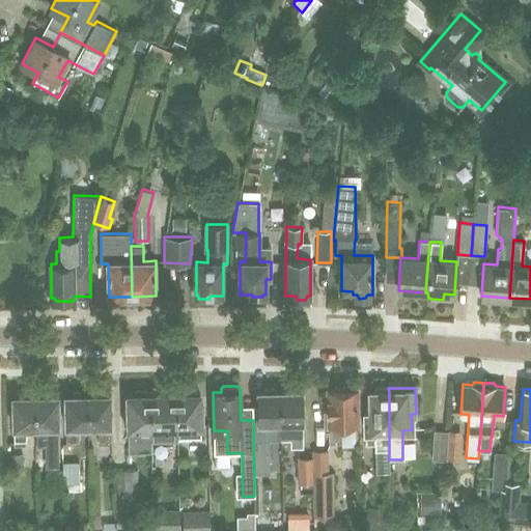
[(356,390),(329,391),(330,444),(342,444),(341,425),(357,424),(356,390)]
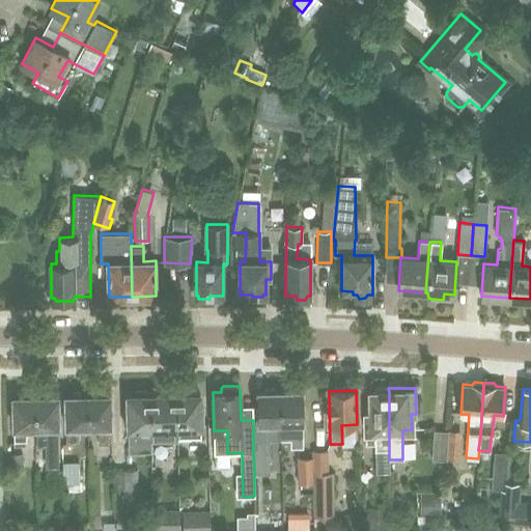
[(253,420),(253,452),(254,473),(270,473),(269,441),(272,441),(271,423),(281,422),(280,392),(257,393),(258,420),(253,420)]
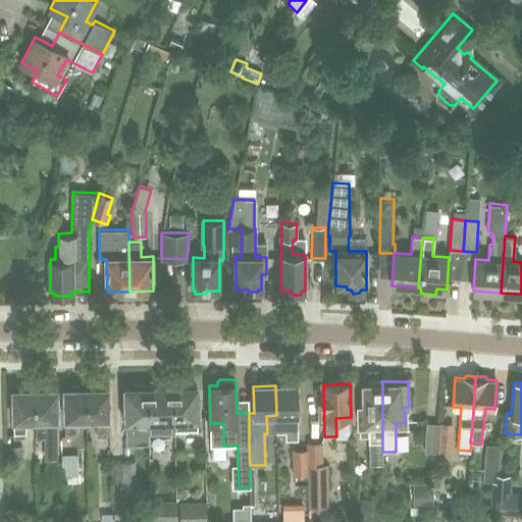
[(275,385),(276,415),(276,433),(286,432),(286,439),(298,439),(297,385),(275,385)]
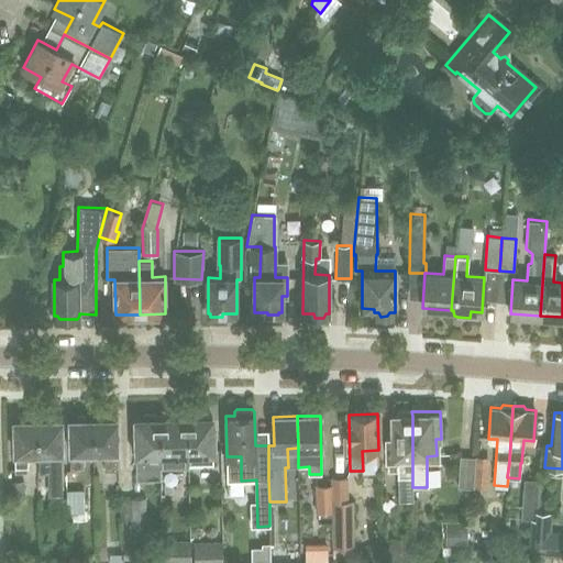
[(412,487),(412,416),(393,416),(393,438),(388,438),(388,471),(397,471),(398,500),(412,500),(412,487)]
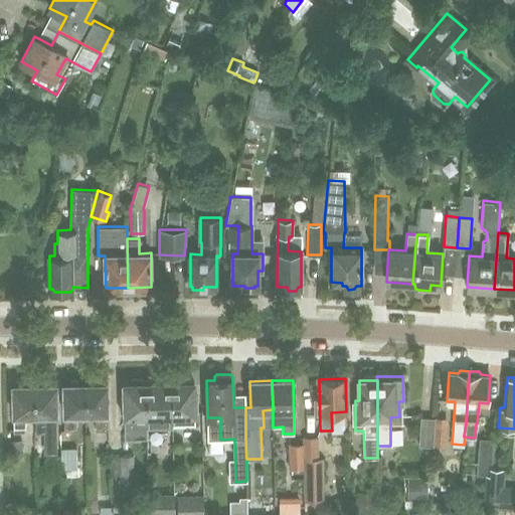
[(173,413),(173,424),(195,424),(195,410),(197,410),(197,394),(194,394),(194,381),(172,382),(173,413)]
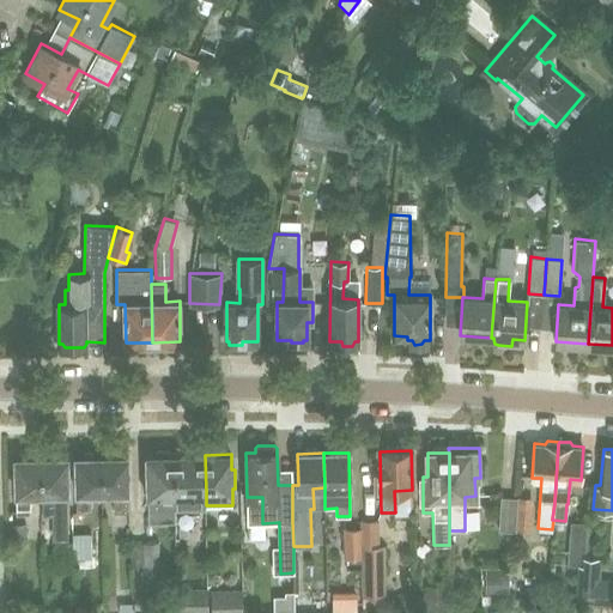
[(175,493),(174,455),(147,456),(147,469),(144,469),(144,490),(149,490),(149,510),(175,510),(175,493)]
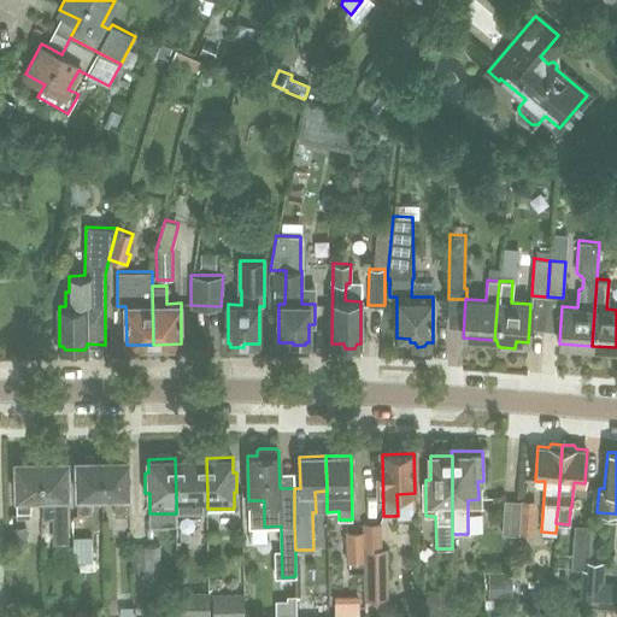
[(207,495),(206,458),(175,458),(176,497),(176,513),(207,512),(207,509),(207,495)]
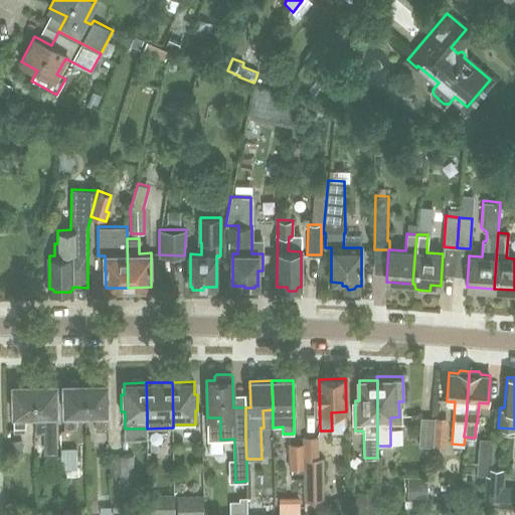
[(86,384),(86,412),(95,412),(96,431),(108,431),(107,383),(86,384)]
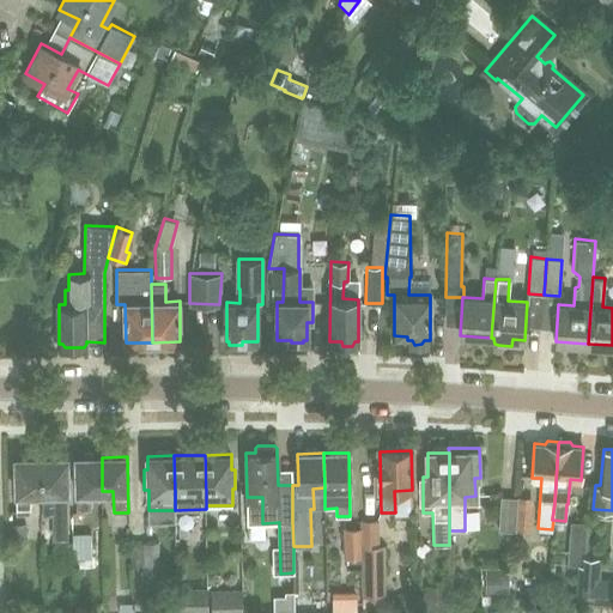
[(53,515),(53,526),(68,525),(66,457),(41,459),(42,492),(42,515),(53,515)]
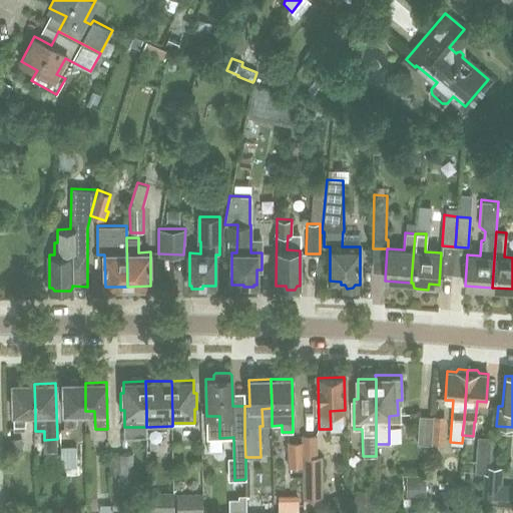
[(85,419),(85,411),(85,383),(63,383),(64,430),(76,429),(76,420),(85,419)]
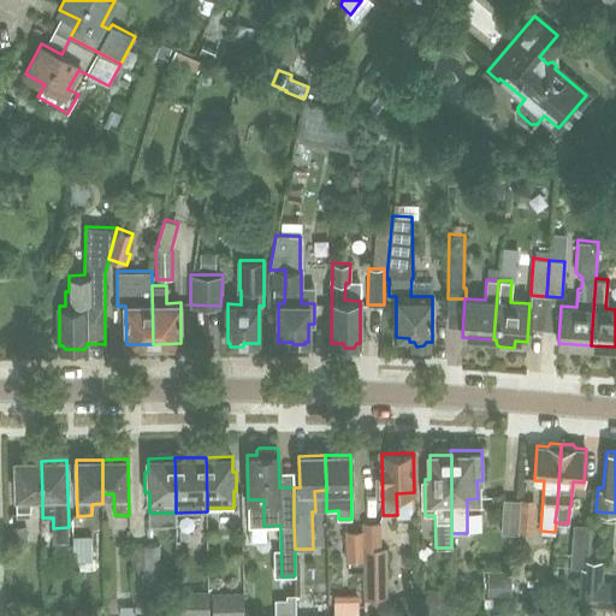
[(42,495),(41,461),(16,461),(17,516),(31,516),(31,495),(42,495)]
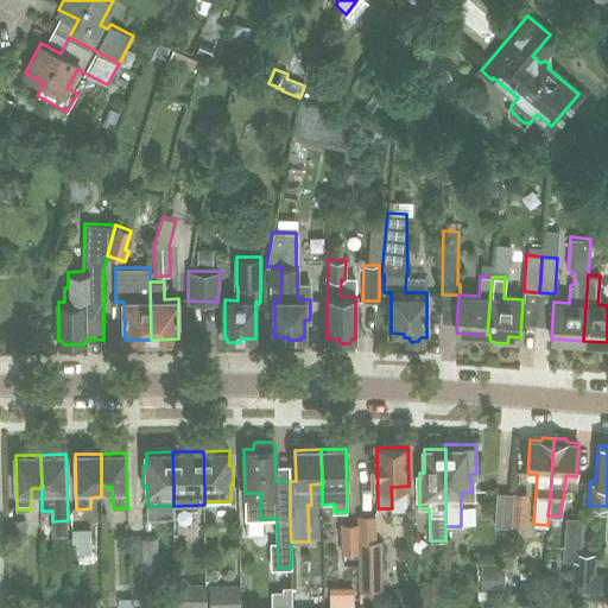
[(511,527),(511,523),(513,494),(496,492),(494,526),(511,527)]
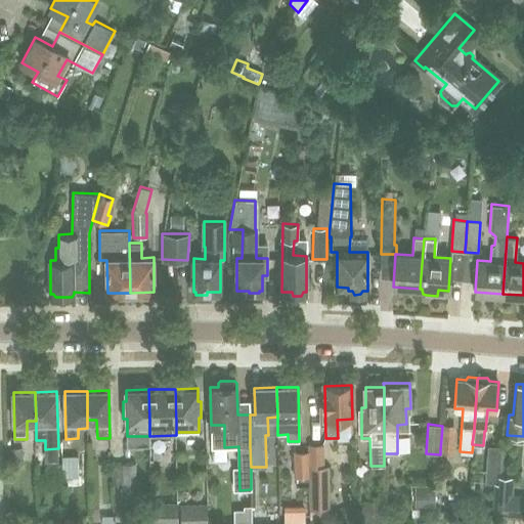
[(442,452),(452,453),(452,441),(442,441),(442,452)]
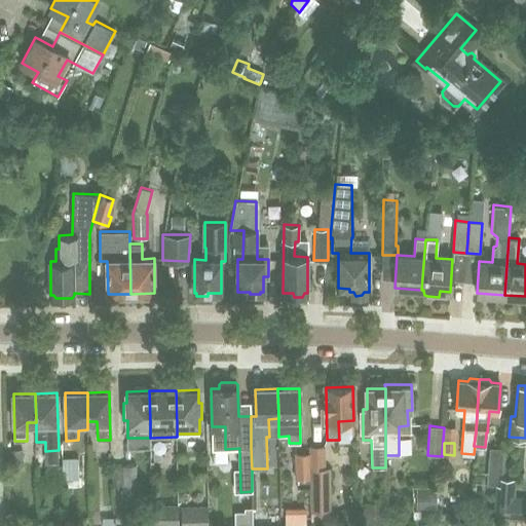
[(330,467),(325,467),(325,447),(310,447),(310,453),(310,479),(311,511),(330,511),(330,467)]
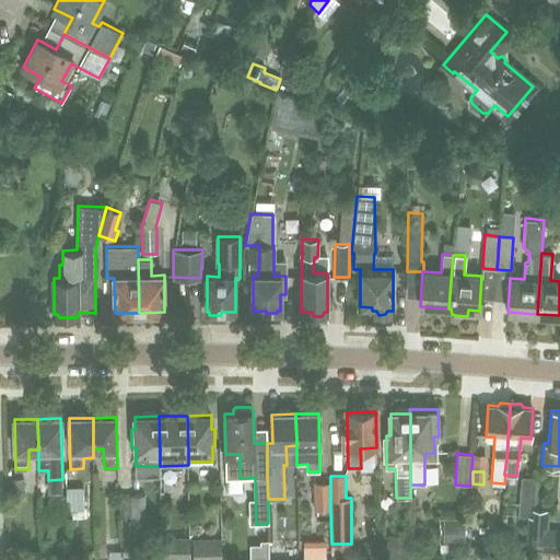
[(517,515),(528,516),(532,516),(532,509),(534,509),(536,477),(521,476),(517,515)]
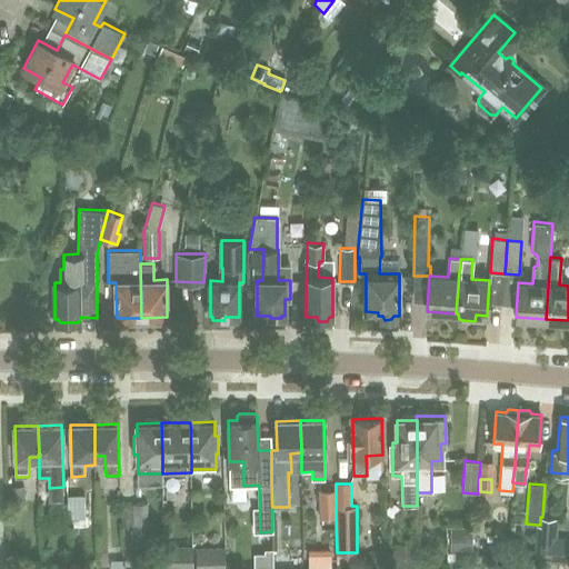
[(26,501),(25,486),(9,486),(9,502),(26,501)]
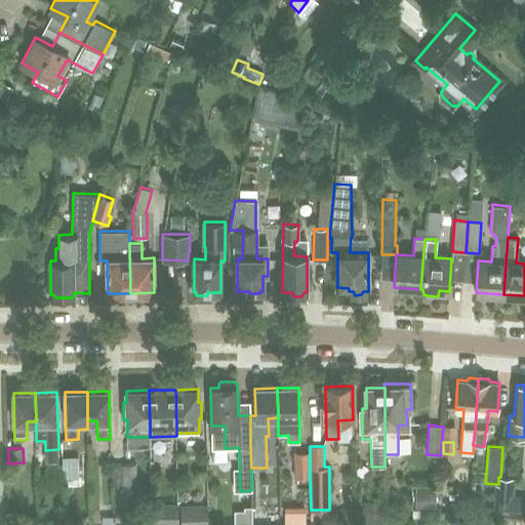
[(310,478),(310,452),(295,452),(295,478),(310,478)]
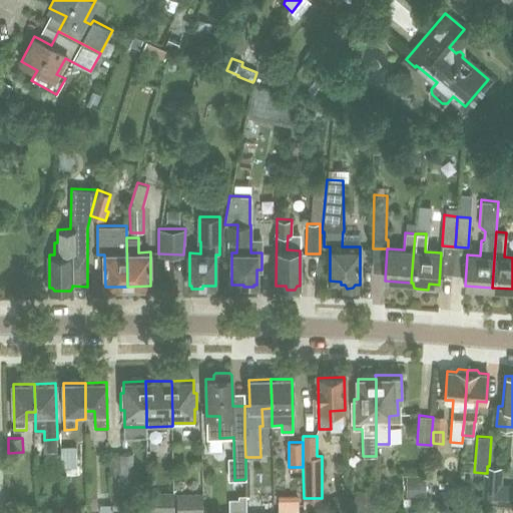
[(75,446),(60,446),(60,467),(75,467),(75,446)]
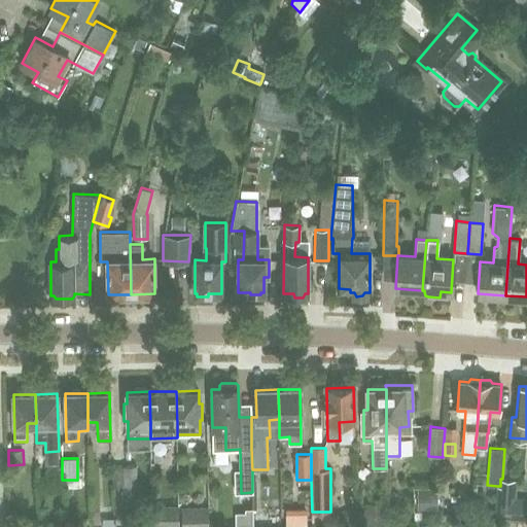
[(136,466),(123,466),(123,486),(123,491),(137,491),(136,466)]
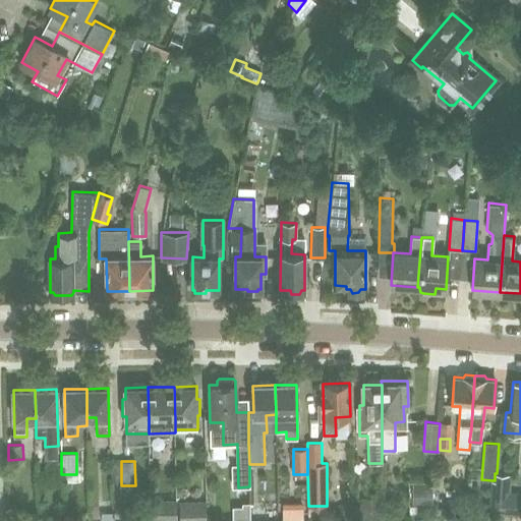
[(511,475),(497,473),(495,473),(495,480),(491,480),(488,512),(520,515),(520,493),(510,491),(511,475)]
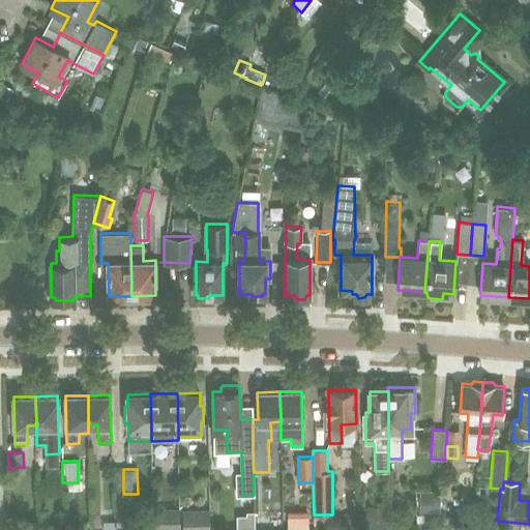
[(419,513),(440,513),(440,496),(419,496),(419,513)]
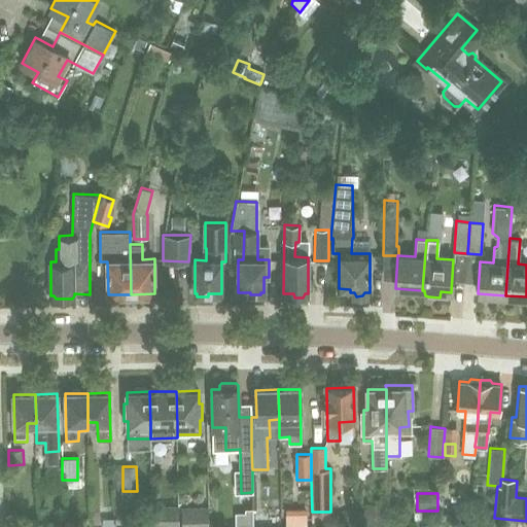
[(384,504),(365,502),(364,525),(382,526),(384,504)]
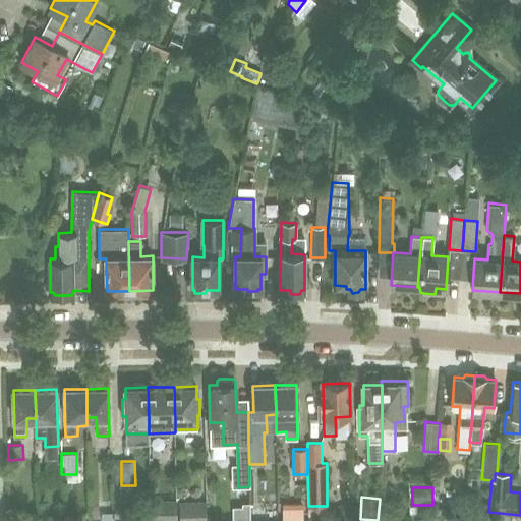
[(179,520),(206,520),(206,500),(178,501),(179,520)]
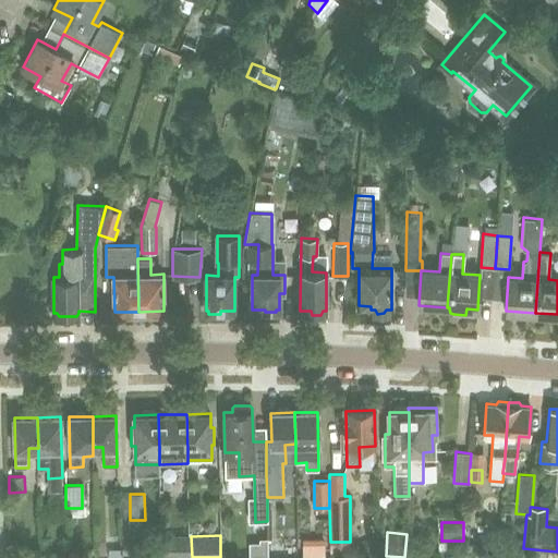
[(159,536),(159,557),(189,557),(189,536),(159,536)]
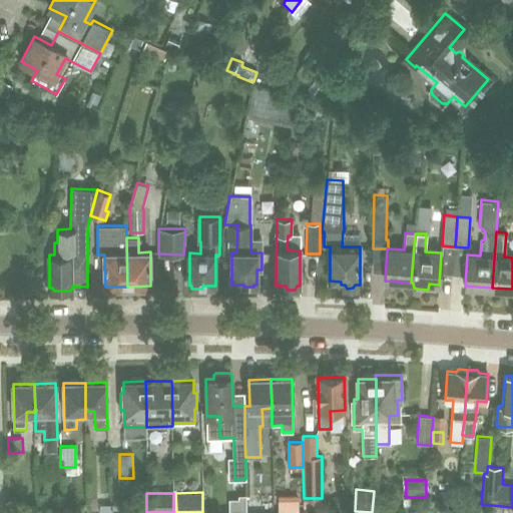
[(98,498),(99,512),(105,512),(112,512),(111,498),(98,498)]
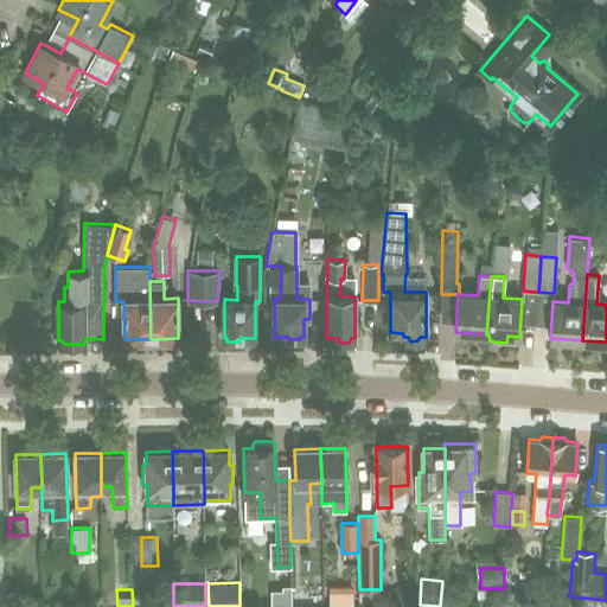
[(272,590),(270,606),(291,606),(292,590),(282,590),(272,590)]
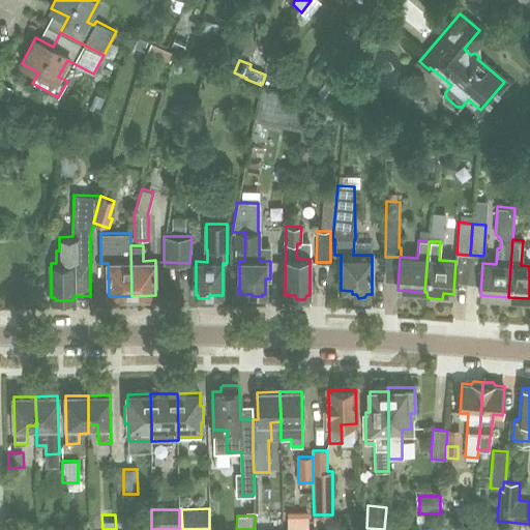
[(288,517),(288,529),(308,529),(308,516),(288,517)]
